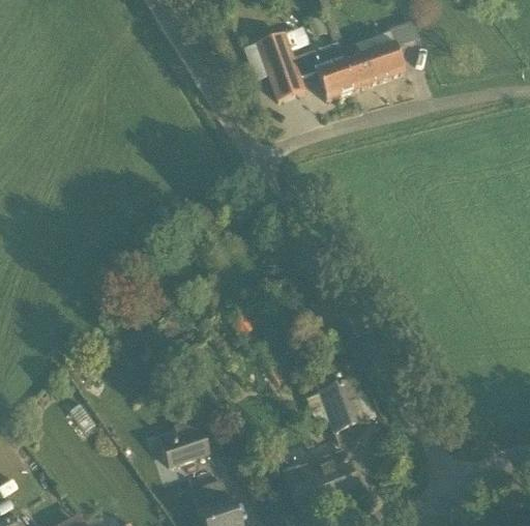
[(343,61),(339,49),(336,44),(295,58),(286,32),(257,42),(268,75),(267,76),(268,76),(277,100),(303,91),(298,78),(316,71),(325,100),(354,90),(343,61)]
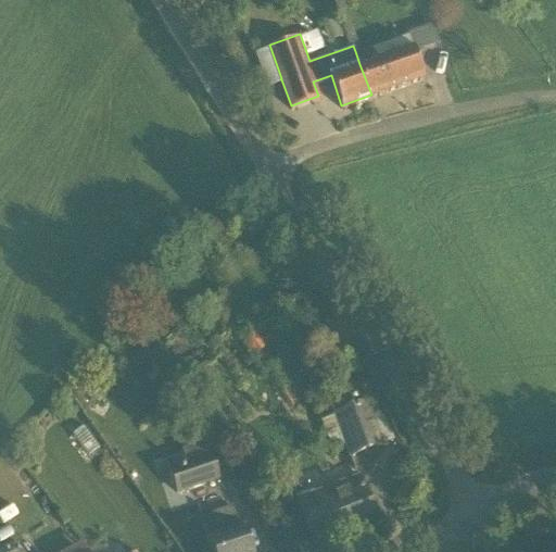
[(371,95),(424,76),(414,49),(413,45),(376,58),(371,45),(355,51),(359,64),(371,95)]
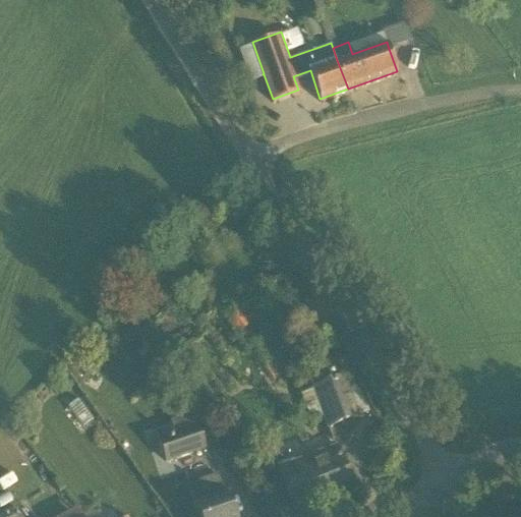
[(223,220),(229,221),(236,216),(235,210),(231,206),(226,206),(221,209),(220,216),(223,220)]
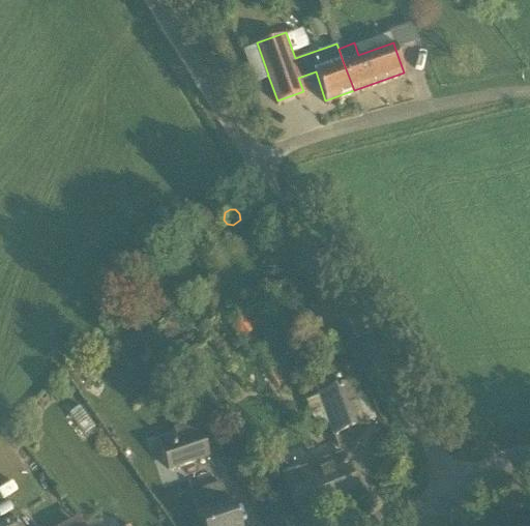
[(241,337),(253,328),(240,311),(229,319),(241,337)]
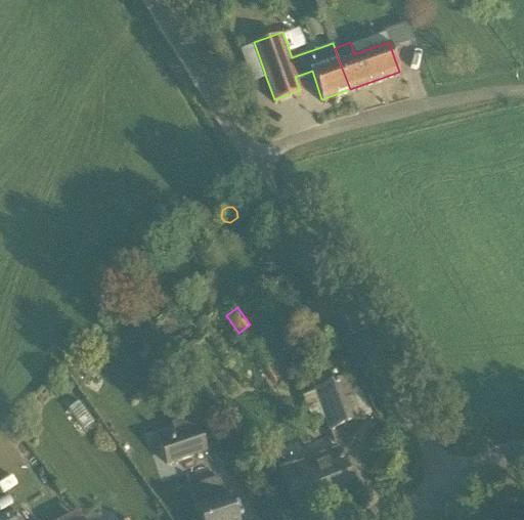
[(360,417),(345,378),(314,390),(325,418),(330,428),(360,417)]
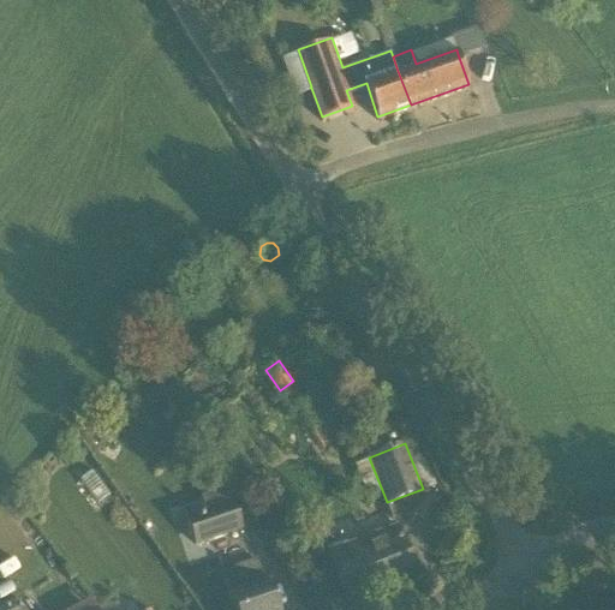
[(196,540),(240,526),(232,498),(187,513),(196,540)]
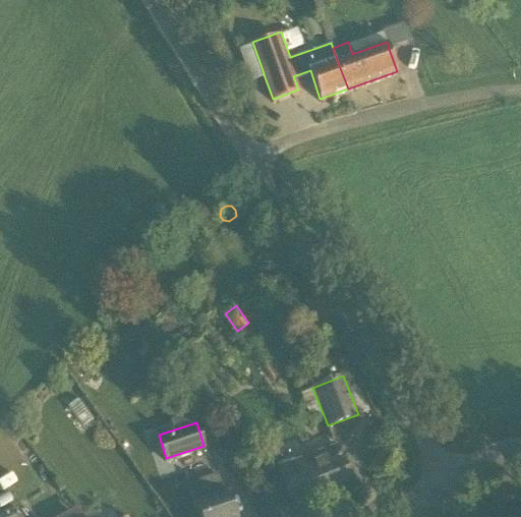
[(294,506),(351,483),(336,444),(294,459),(278,465),(294,506)]
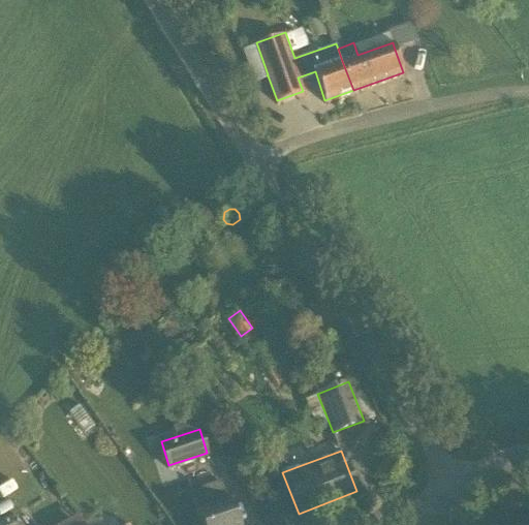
[(229,501),(221,479),(200,486),(200,487),(190,491),(201,524),(241,524),(232,500),(229,501)]
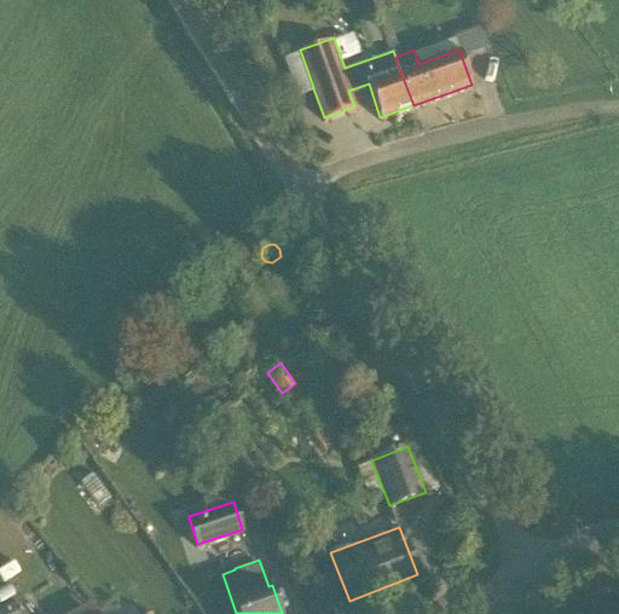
[(59,613),(103,613),(93,596),(59,613)]
